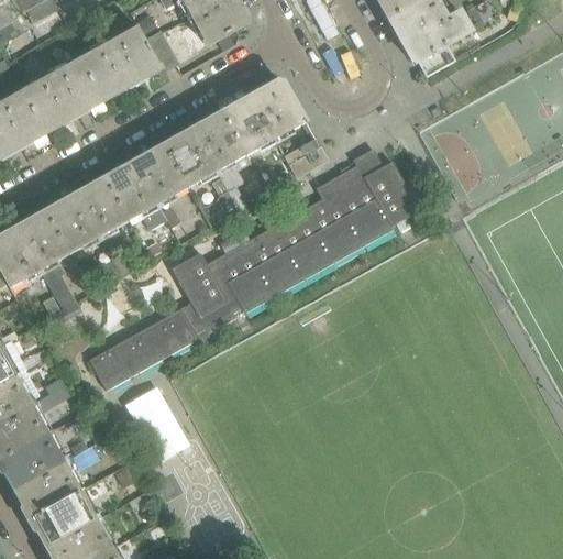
[(0,0),(0,43),(1,46),(23,35),(14,20),(15,19),(6,0),(14,0),(22,12),(44,0),(0,0)]
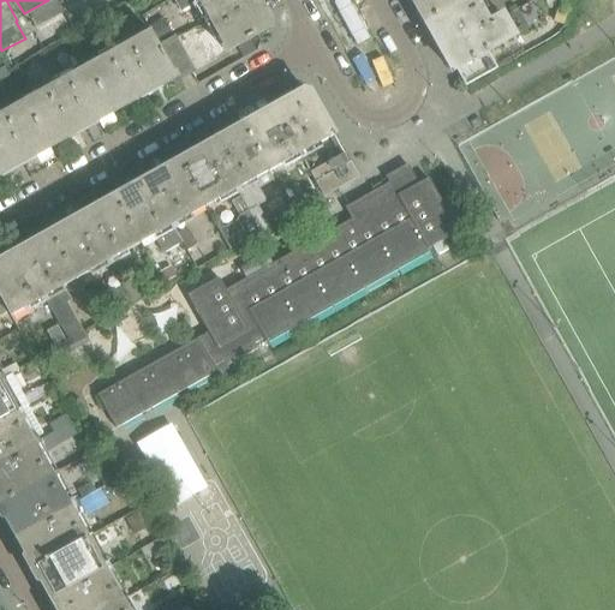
[(269,19),(258,0),(197,0),(208,17),(226,49),(268,25),(269,19)]
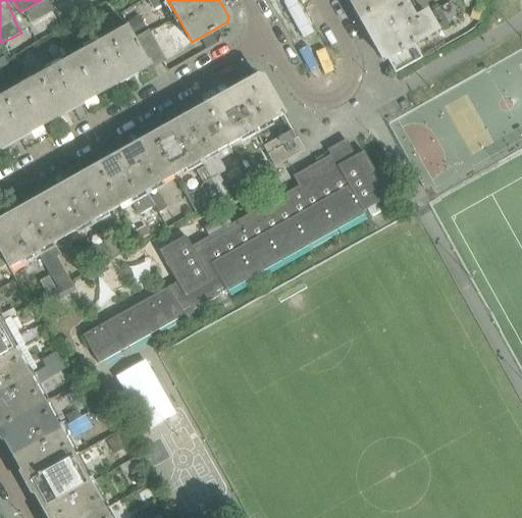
[(350,0),(360,16),(390,0),(350,0)]
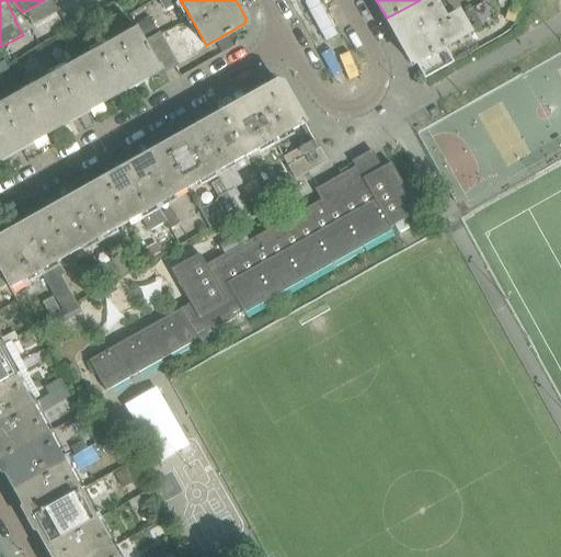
[(468,32),(458,13),(457,12),(448,16),(438,0),(420,0),(387,18),(412,63),(415,60),(424,76),(453,59),(444,45),(468,32)]
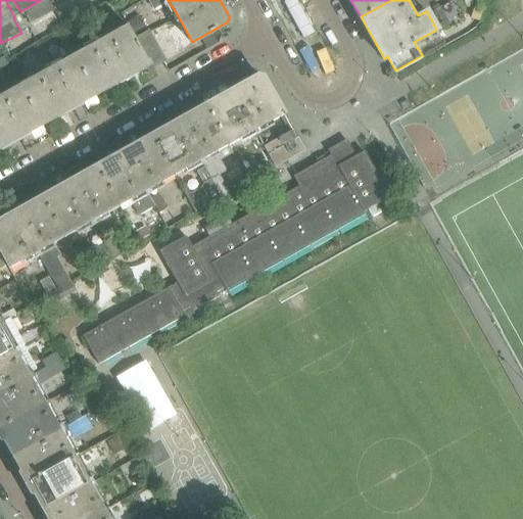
[(151,67),(134,36),(128,24),(74,54),(95,93),(147,64),(150,68),(151,67)]
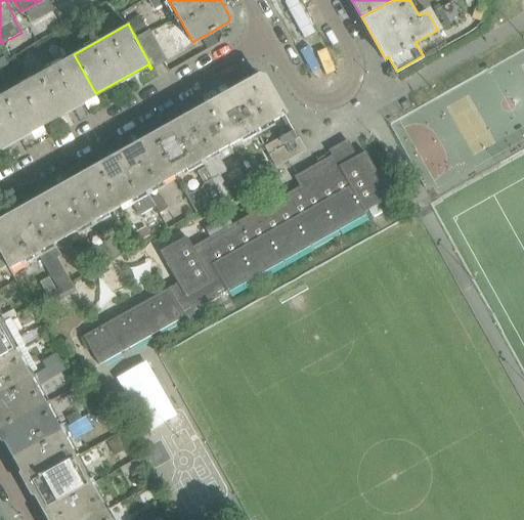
[(167,59),(149,30),(148,28),(134,36),(151,68),(167,59)]
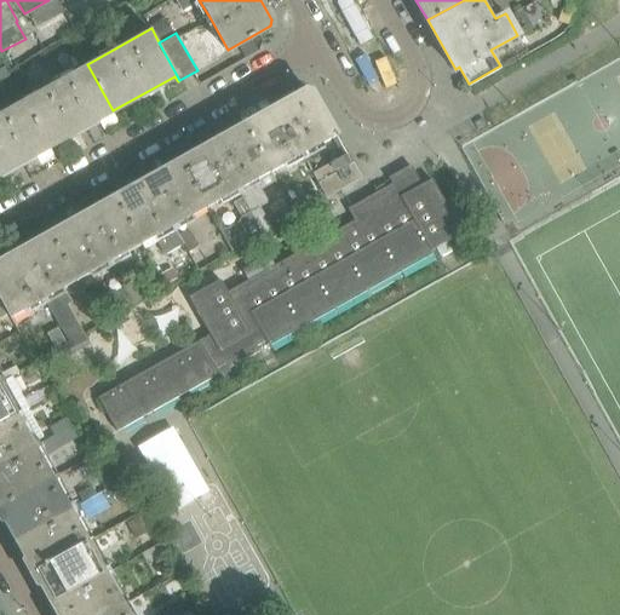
[(30,87),(17,64),(7,69),(21,92),(30,87)]
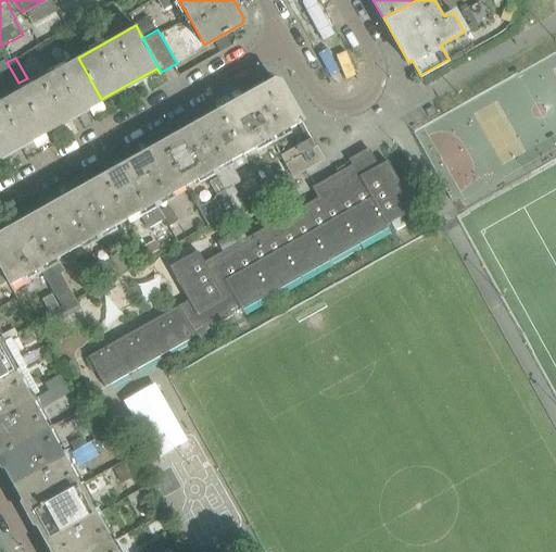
[(45,130),(101,99),(78,58),(22,89),(45,130)]
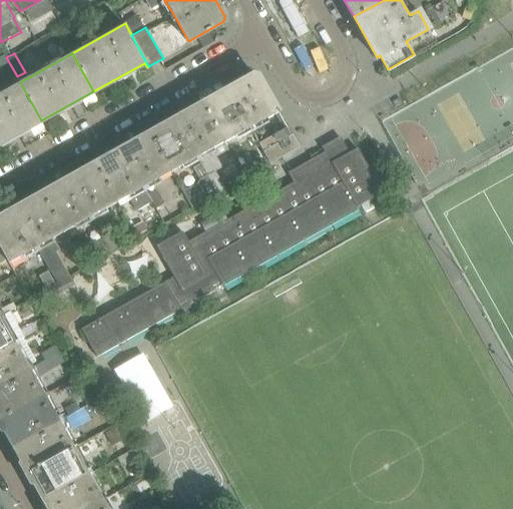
[(224,141),(279,111),(261,79),(260,79),(258,75),(253,74),(249,76),(249,75),(202,102),(224,141)]
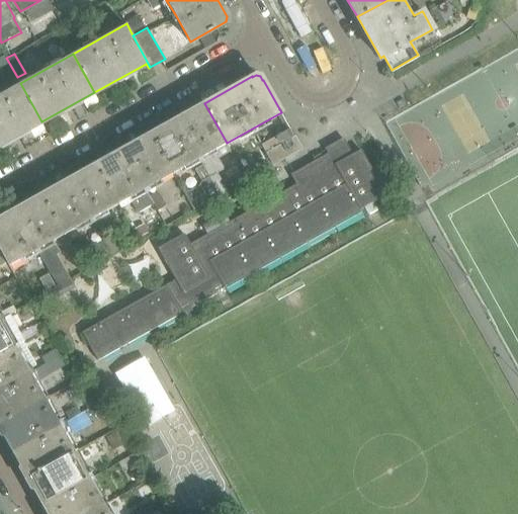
[(0,145),(41,121),(20,83),(0,94),(0,145)]
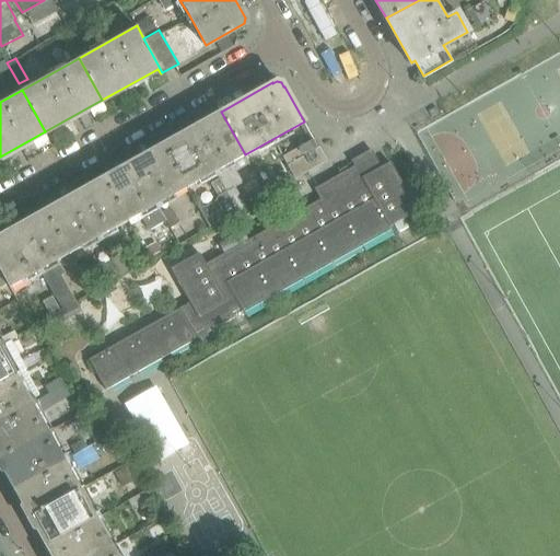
[(232,162),(245,154),(221,112),(162,145),(186,187),(216,171),(226,190),(236,210),(246,205),(235,185),(242,181),(232,162)]
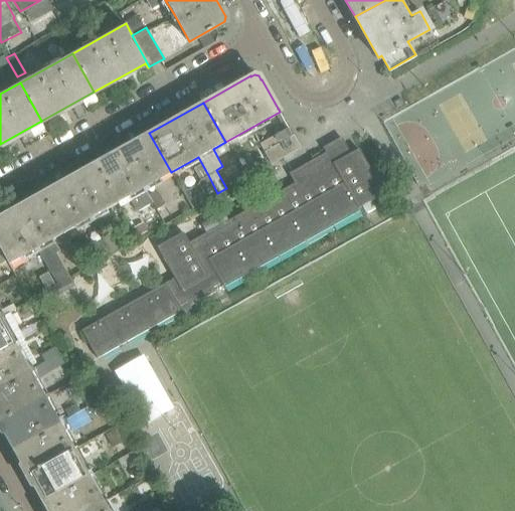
[(271,161),(299,146),(288,126),(260,143),(265,152),(271,161)]
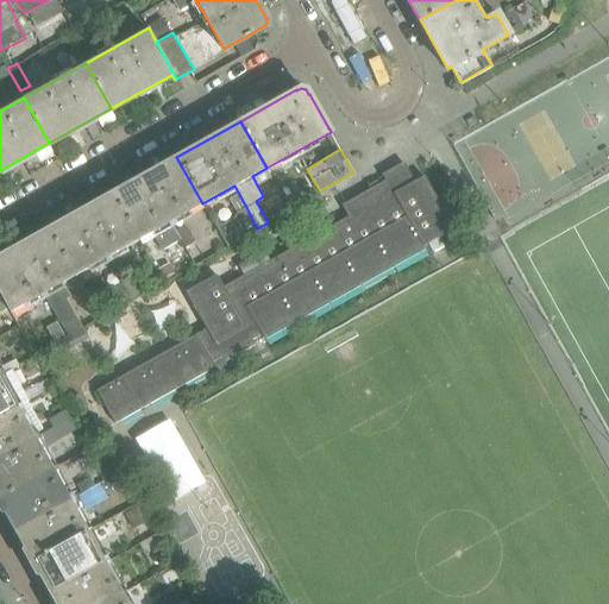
[(170,221),(202,203),(176,157),(113,193),(139,239),(152,232),(161,249),(180,238),(184,245),(194,239),(184,222),(175,228),(170,221)]
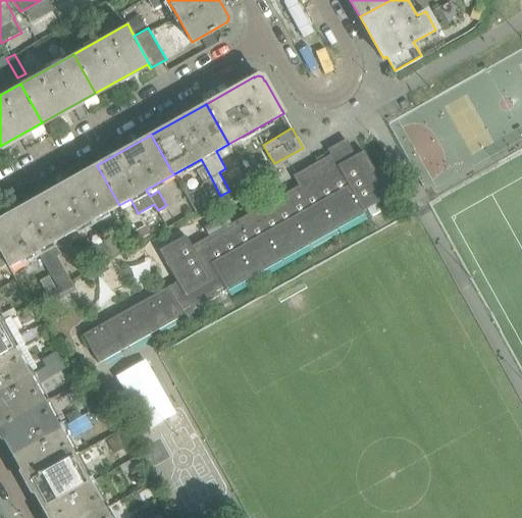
[(226,289),(365,211),(363,208),(388,194),(363,149),(354,154),(345,138),(327,148),(330,153),(324,157),(322,153),(315,157),(317,160),(294,174),(299,184),(199,241),(201,243),(193,248),(186,234),(159,249),(176,279),(82,332),(98,361),(184,313),(181,308),(190,304),(192,308),(218,294),(215,290),(223,285),(226,289)]
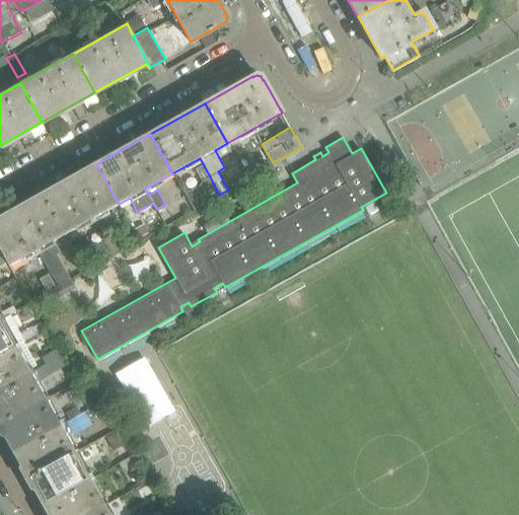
[(65,234),(119,204),(96,164),(42,195),(65,234)]
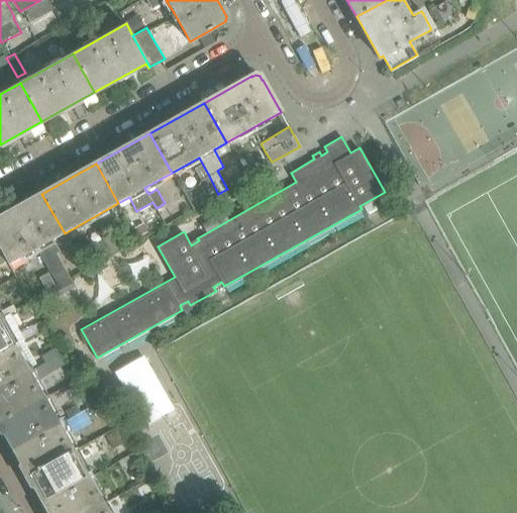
[(56,252),(59,250),(53,239),(65,233),(41,194),(0,216),(0,247),(0,248),(9,264),(37,248),(57,283),(29,299),(33,308),(75,285),(71,277),(84,269),(80,262),(69,268),(67,265),(64,267),(56,252)]
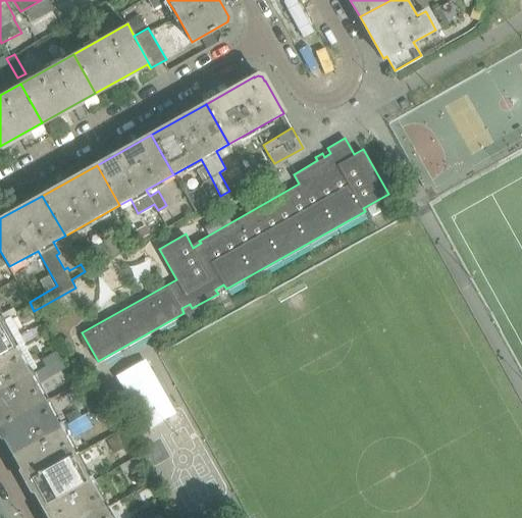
[(151,234),(145,223),(135,229),(141,240),(151,234)]
